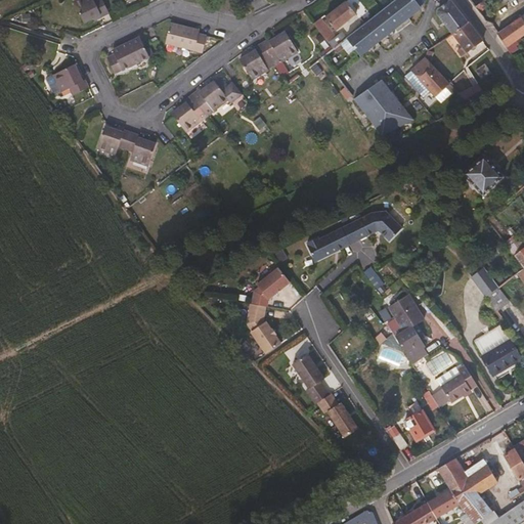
[(110,13),(102,0),(94,0),(75,0),(74,1),(84,24),(93,18),(92,15),(99,11),(101,14),(103,16),(110,13)]
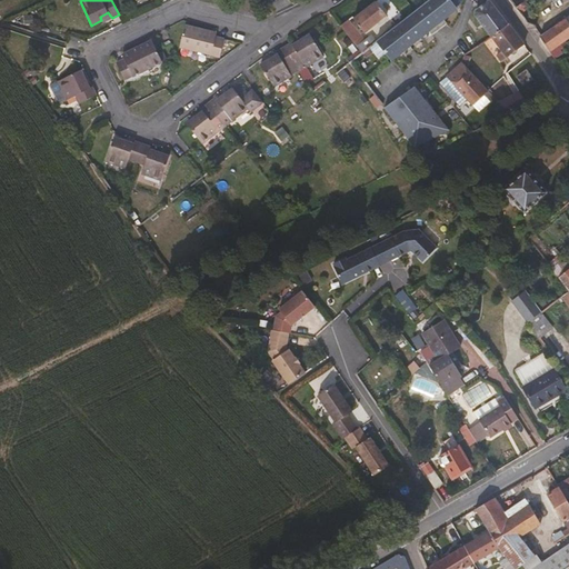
[(392,60),(456,10),(453,8),(460,3),(460,0),(428,0),(377,40),(392,60)]
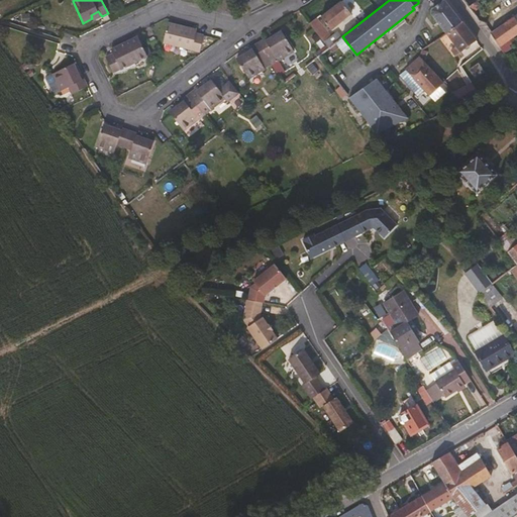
[(460,21),(443,0),(436,6),(432,9),(431,14),(446,33),(447,32),(460,21)]
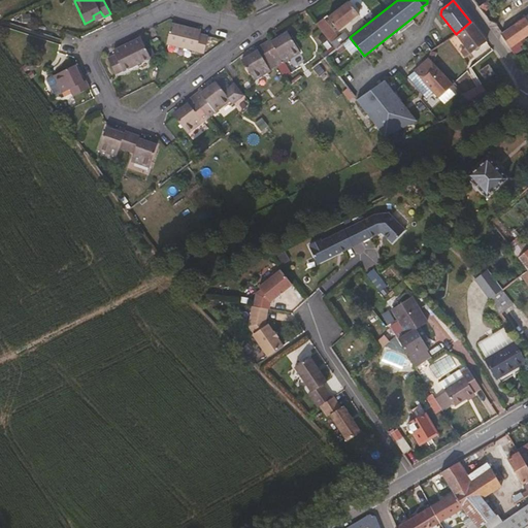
[(491,6),(487,0),(477,6),(483,12),(491,6)]
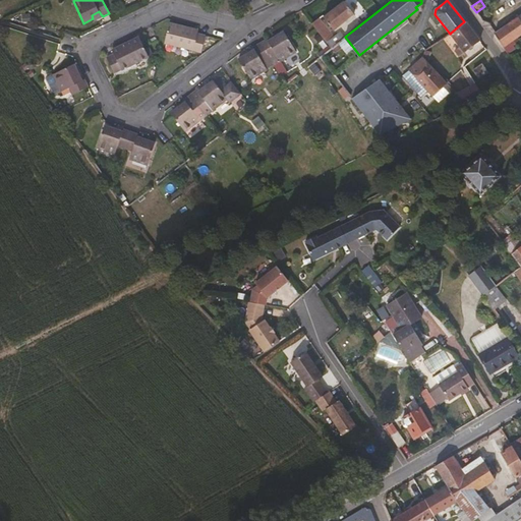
[(333,31),(354,14),(344,1),(324,17),(333,31)]
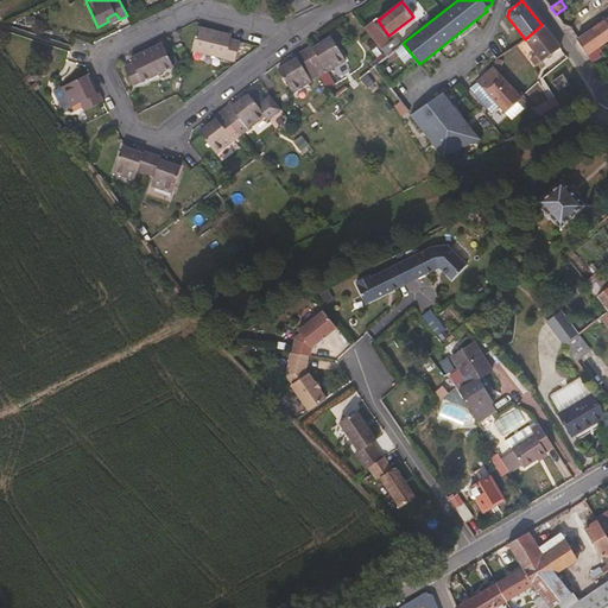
[(607,17),(577,39),(587,55),(596,48),(607,39),(607,17)]
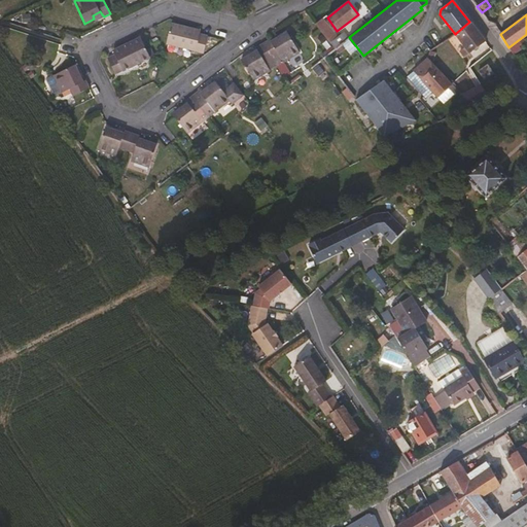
[(330,29),(322,19),(315,25),(322,34),(330,29)]
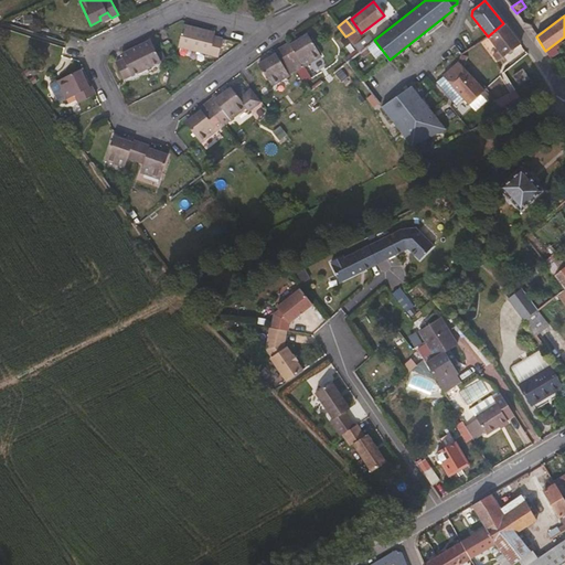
[(224,36),(215,35),(216,30),(185,22),(180,44),(221,54),(224,36)]
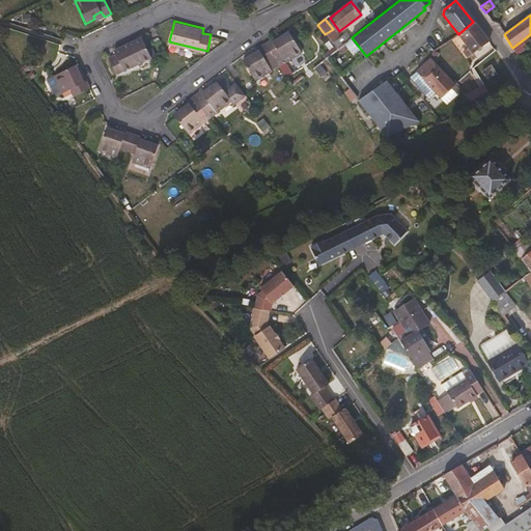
[(488,42),(474,22),(473,22),(459,33),(469,46),(465,49),(469,55),(474,52),(488,42)]
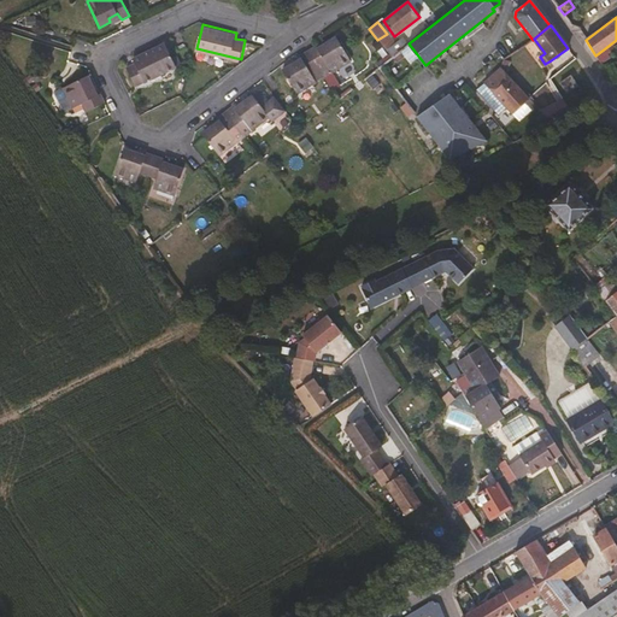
[(391,58),(407,45),(401,37),(394,43),(387,34),(377,40),(391,58)]
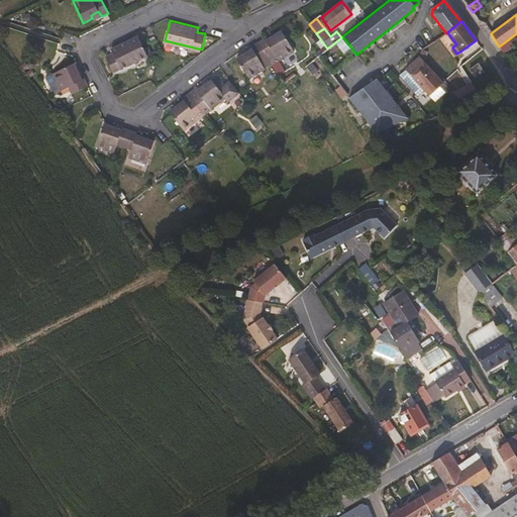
[(74,41),(75,31),(63,30),(62,40),(74,41)]
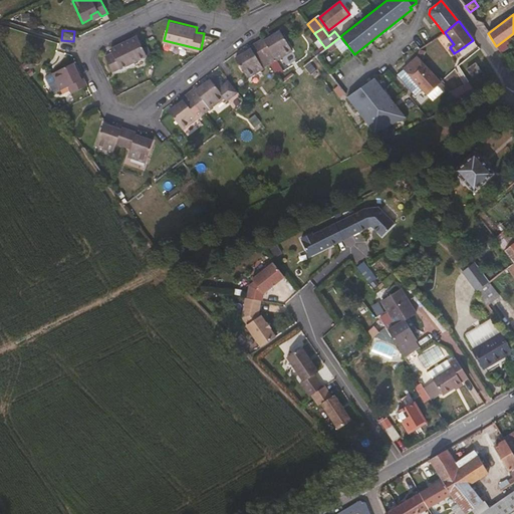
[(290,47),(280,30),(270,35),(272,38),(270,39),(267,35),(256,42),(268,61),(274,72),(281,68),(274,57),(290,47)]
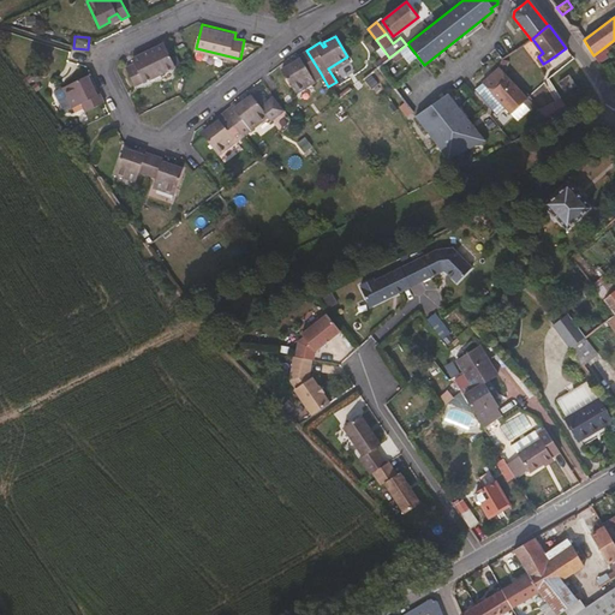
[(178,65),(166,42),(135,58),(137,61),(129,66),(138,85),(178,65)]
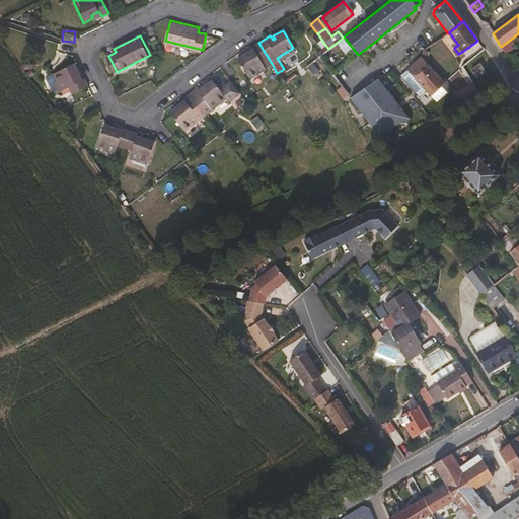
[(377,79),(358,55),(344,36),(343,38),(328,49),(318,57),(351,99),(377,79)]
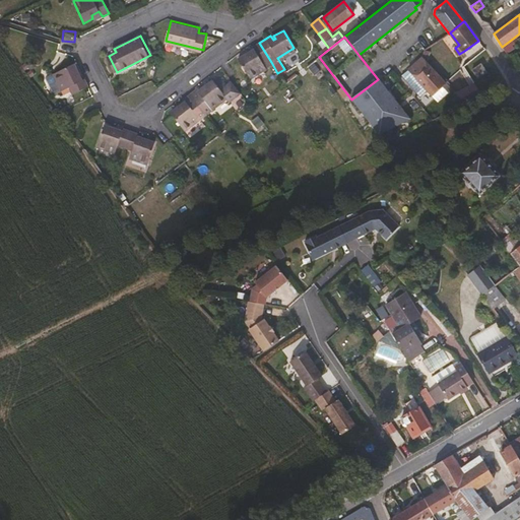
[(425,49),(435,43),(431,38),(421,44),(425,49)]
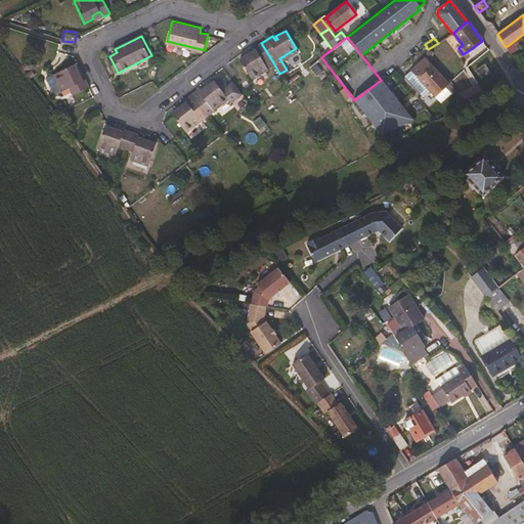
[(518,47),(514,41),(506,47),(510,53),(518,47)]
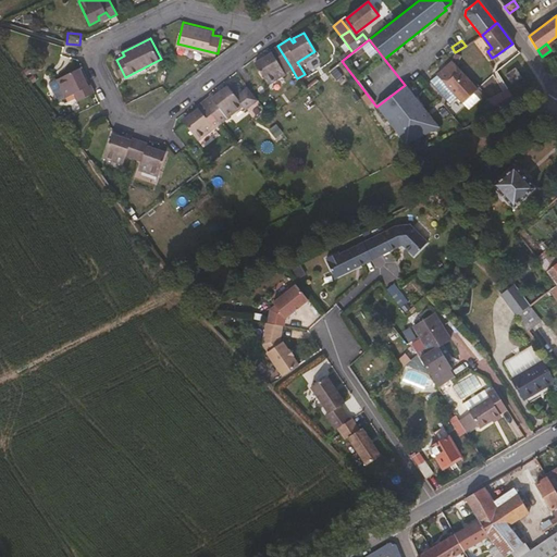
[(265,82),(291,66),(277,46),(270,50),(271,52),(273,56),(265,61),(263,57),(255,62),(265,82)]
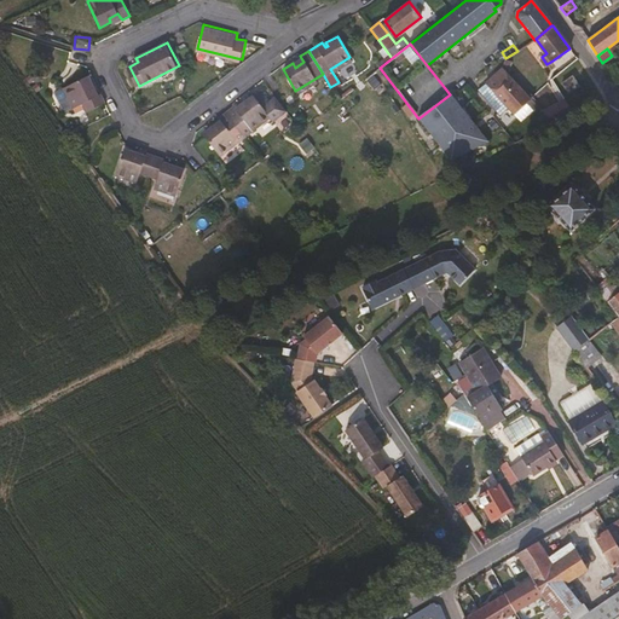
[(531,99),(503,67),(485,82),(514,115),(531,99)]
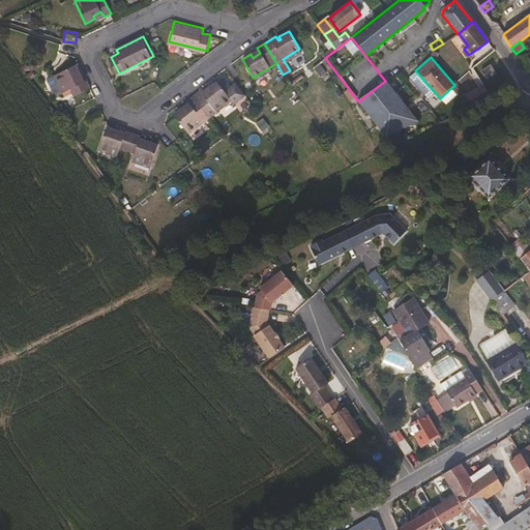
[(81,79),(77,71),(80,70),(76,60),(54,72),(61,87),(69,83),(75,92),(89,84),(85,76),(84,77),(81,79)]
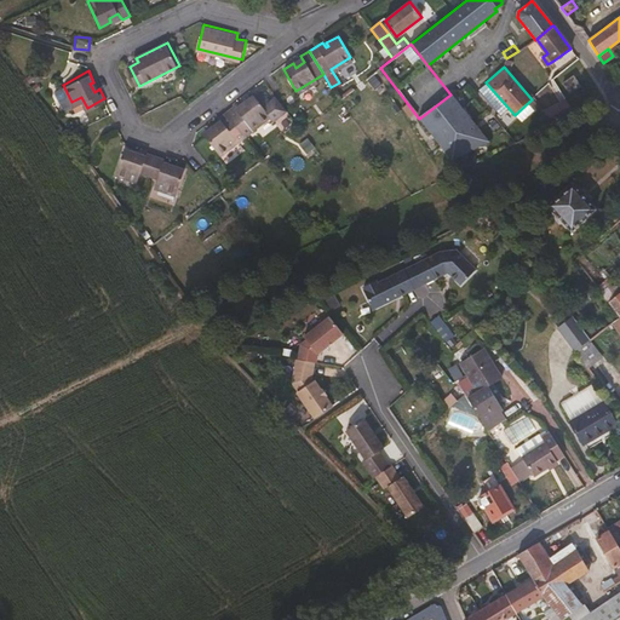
[(580,86),(573,76),(562,82),(568,93),(580,86)]
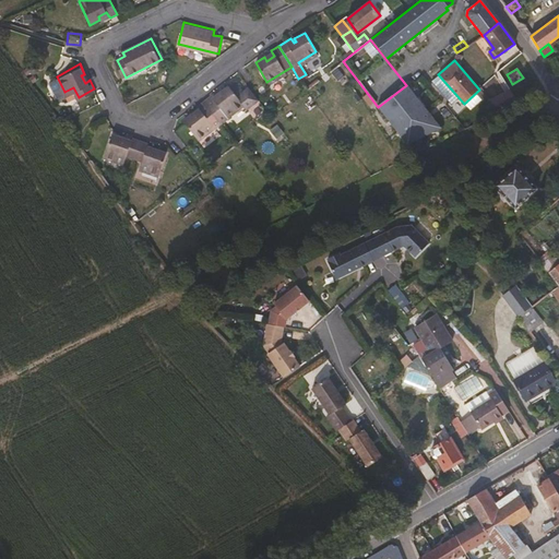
[(341,72),(334,76),(343,88),(349,84),(341,72)]
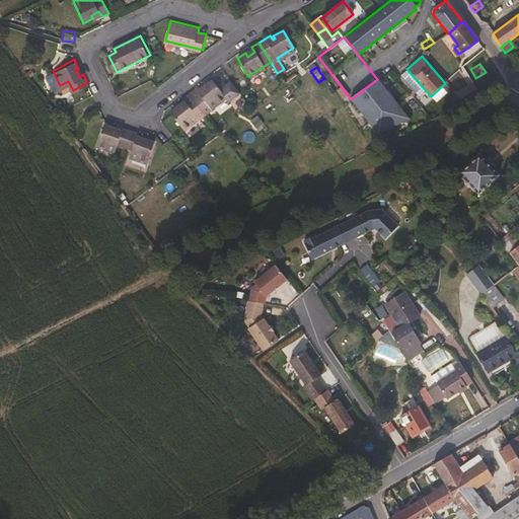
[(224,86),(217,76),(212,80),(220,90),(224,86)]
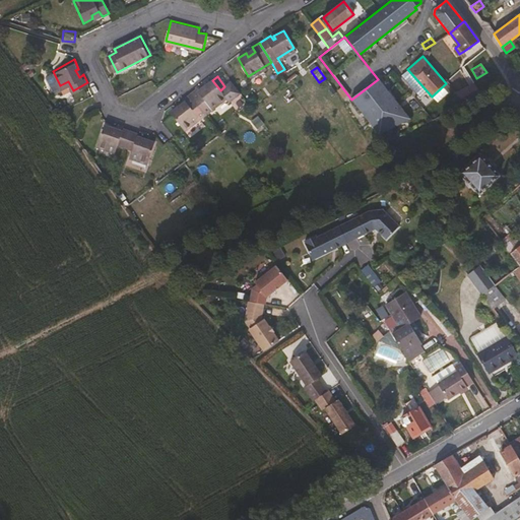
[(409,119),(378,79),(351,100),(379,134),(409,119)]
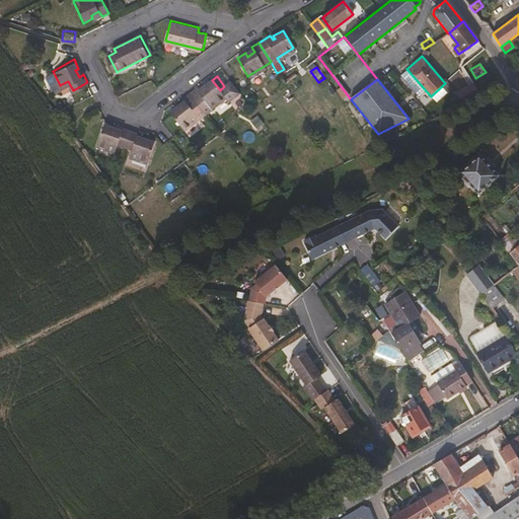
[(228,101),(237,94),(228,83),(224,86),(220,90),(212,80),(204,85),(206,89),(200,94),(197,90),(197,89),(189,94),(205,115),(226,98),(228,101)]
